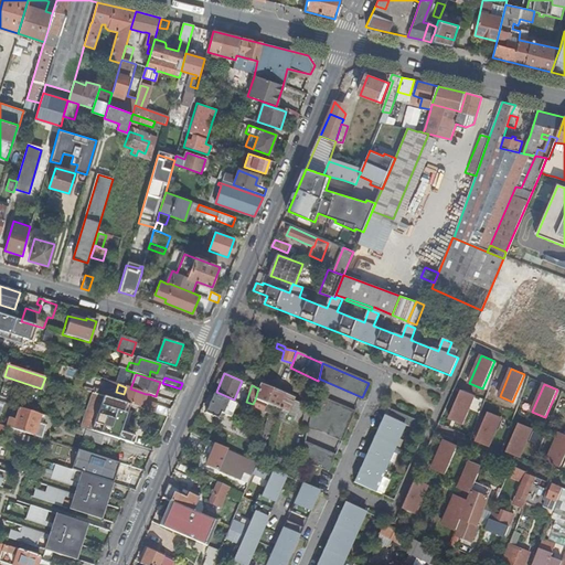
[(259,386),(258,388),(255,400),(264,403),(273,406),(281,409),(295,415),(299,404),(294,401),(291,395),(287,394),(284,396),(259,386)]
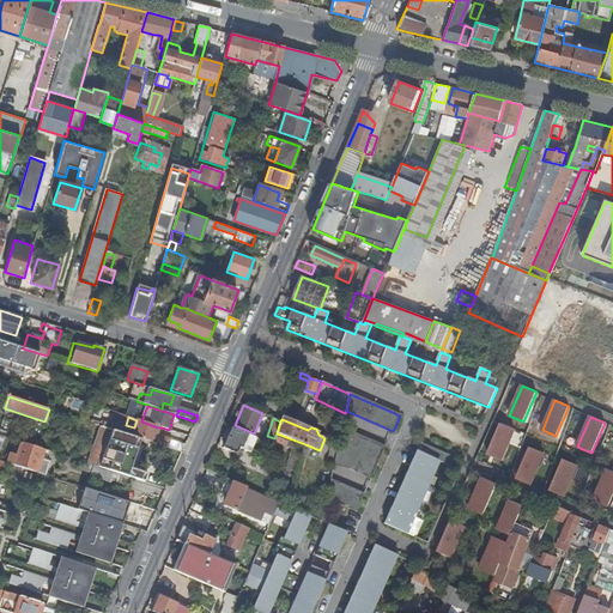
[(141,439),(168,448),(170,441),(158,437),(156,436),(158,428),(141,422),(137,420),(134,428),(126,425),(122,424),(122,425),(120,432),(132,436),(141,439)]
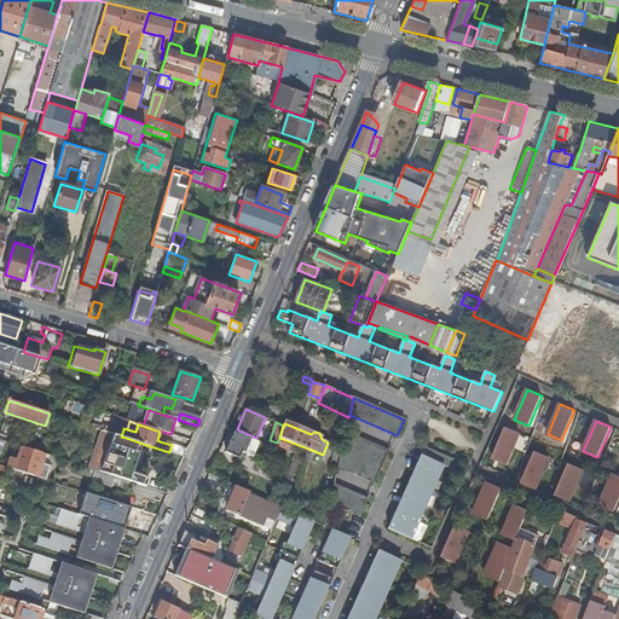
[(113,431),(111,434),(114,434),(121,437),(123,429),(115,426),(113,431)]
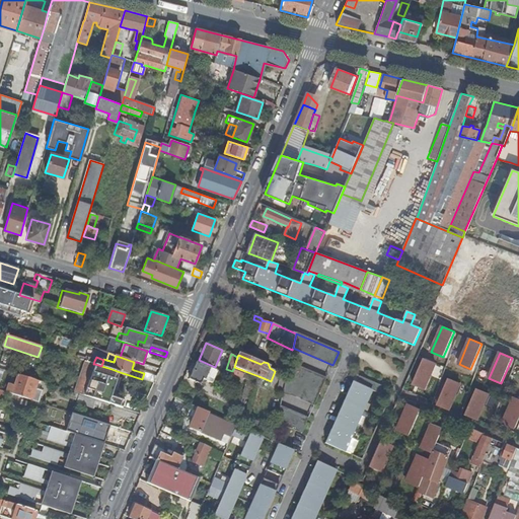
[(425,389),(436,364),(424,359),(413,384),(425,389)]
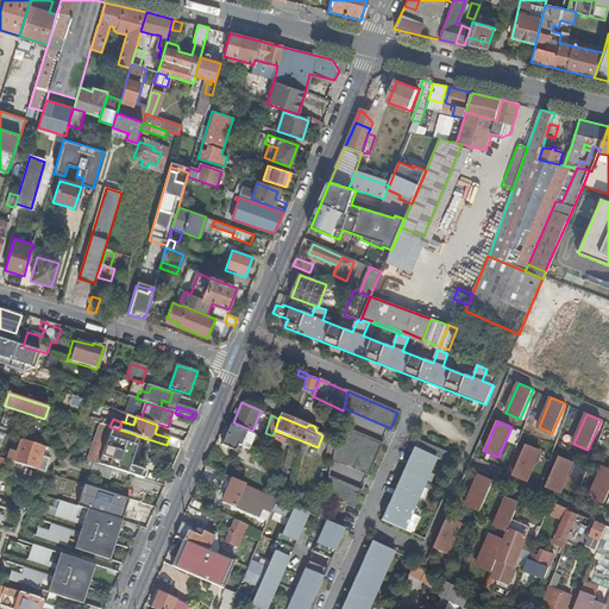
[(101,424),(88,462),(99,465),(112,427),(110,427),(101,424)]
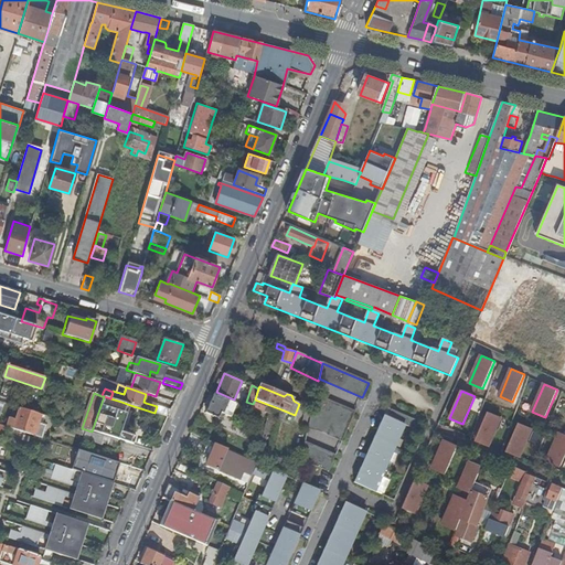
[(226,415),(230,416),(231,417),(236,404),(214,394),(206,413),(219,418),(221,413),(226,415)]
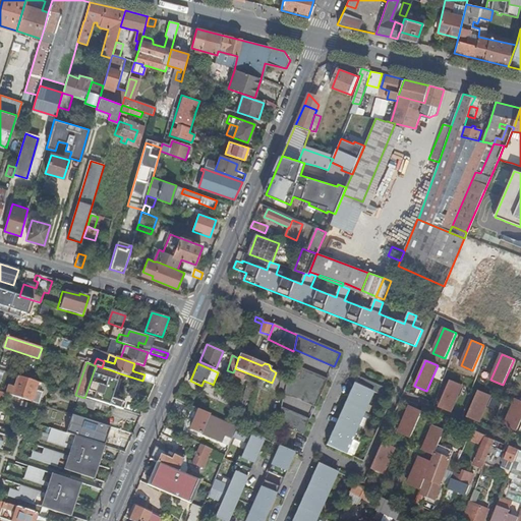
[(284,394),(315,408),(322,395),(328,381),(290,364),(284,394)]
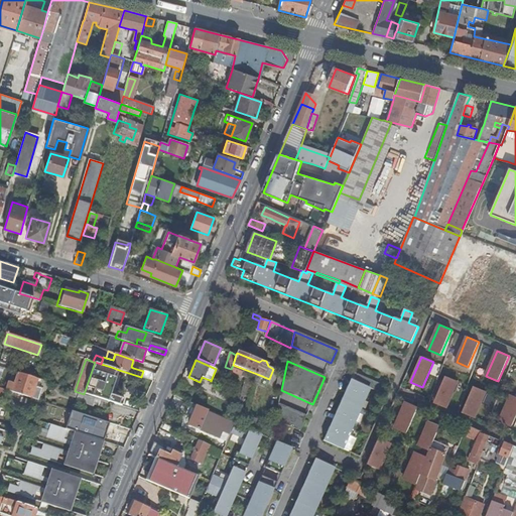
[(110,395),(119,370),(111,367),(101,364),(95,362),(84,394),(108,402),(121,406),(124,400),(110,395)]
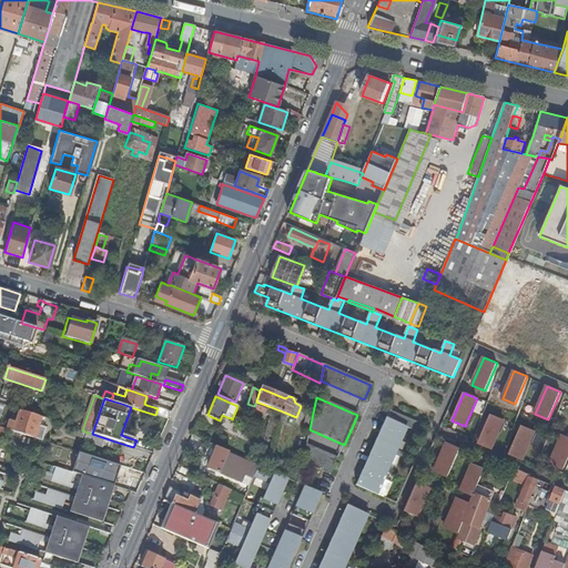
[(263,412),(265,405),(256,402),(254,406),(254,408),(263,412)]
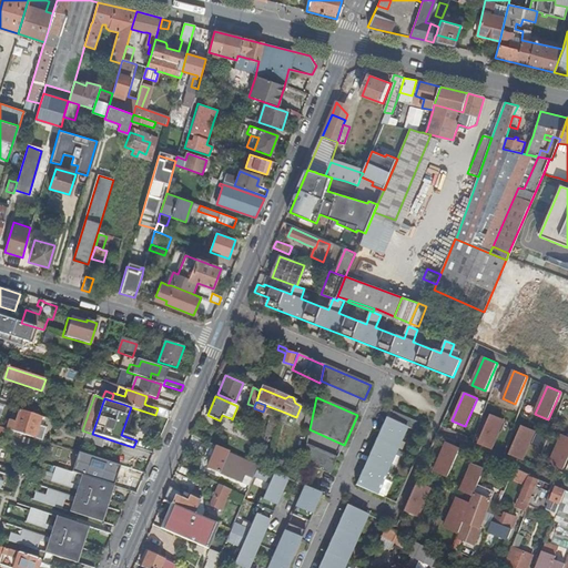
[(271,416),(274,408),(265,405),(263,412),(271,416)]
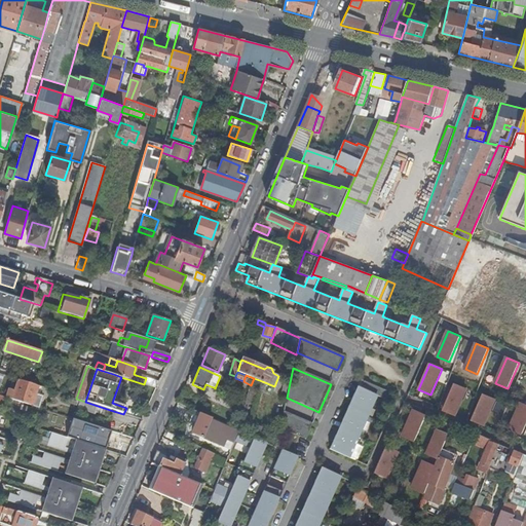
[(363,381),(360,379),(353,393),(357,395),(363,381)]
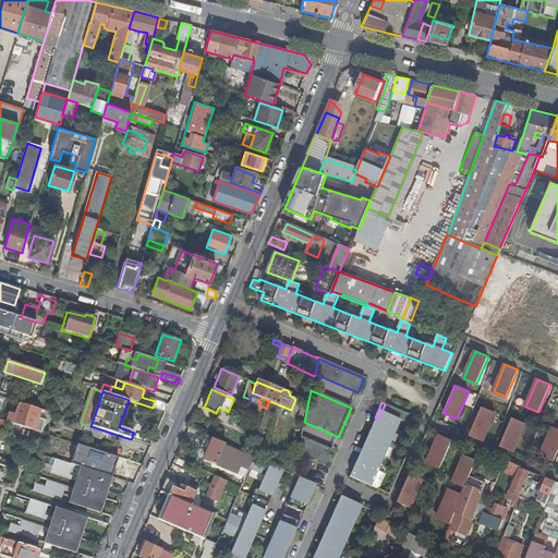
[(38,420),(40,410),(20,403),(15,415),(9,413),(7,422),(7,423),(40,434),(45,422),(38,420)]
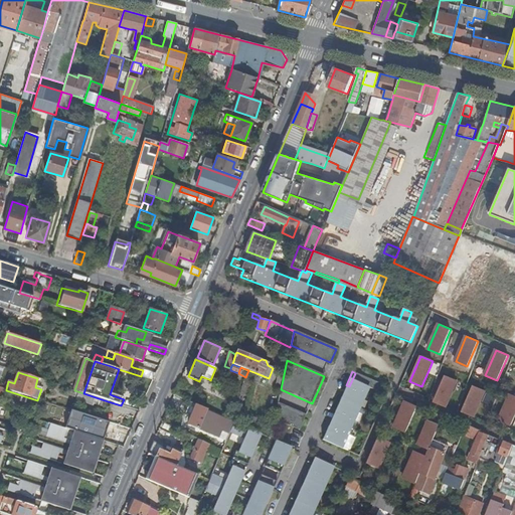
[(322,440),(341,448),(368,387),(377,391),(380,384),(355,373),(349,386),(346,385),(334,412),(337,414),(331,427),(328,425),(322,440)]
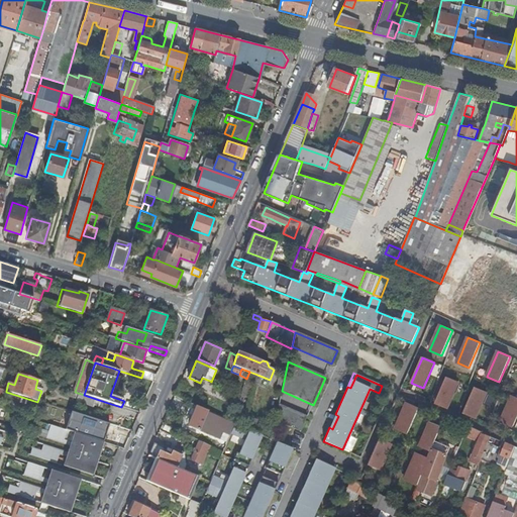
[(458,383),(446,378),(436,403),(447,408),(458,383)]
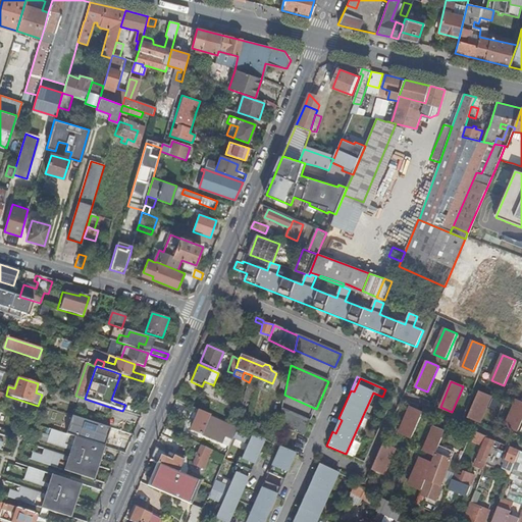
[(245,399),(254,402),(258,386),(249,384),(245,399)]
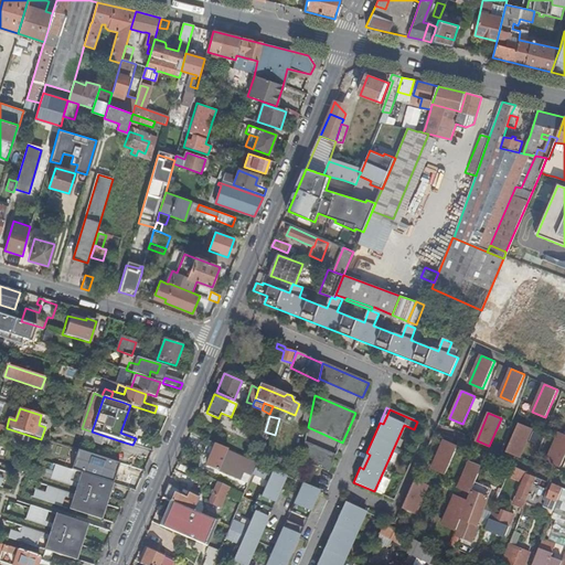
[(520,457),(532,429),(519,424),(507,451),(520,457)]
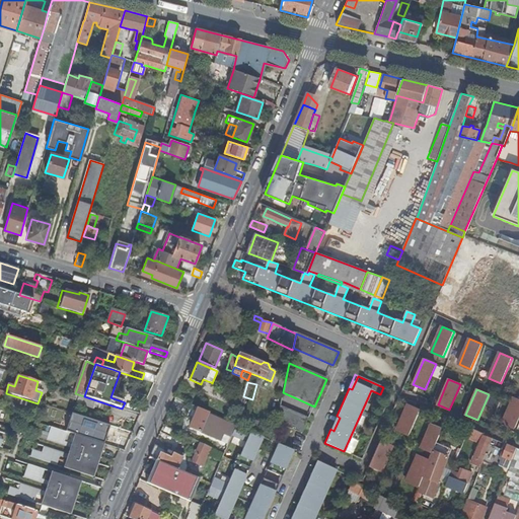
[(106,412),(108,404),(84,396),(75,393),(71,392),(70,397),(78,400),(77,403),(95,410),(95,408),(106,412)]
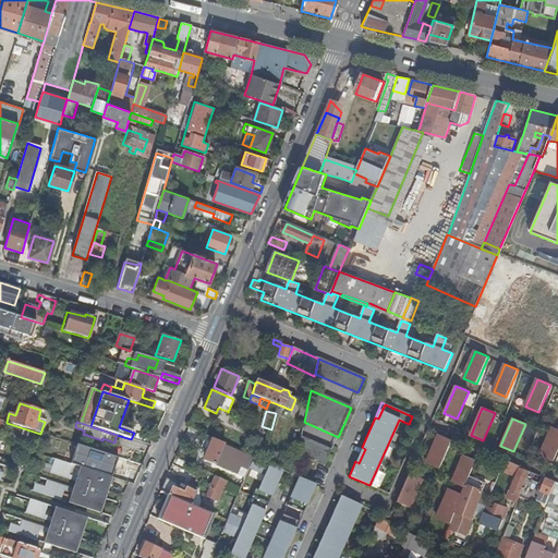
[(556,461),(557,457),(557,429),(553,427),(541,455),(556,461)]
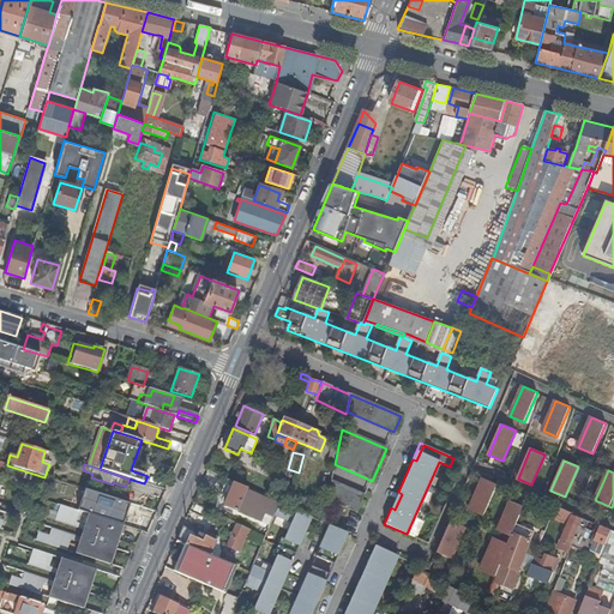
[(474,509),(485,513),(498,485),(491,481),(493,476),(486,474),(475,498),(479,499),(474,509)]
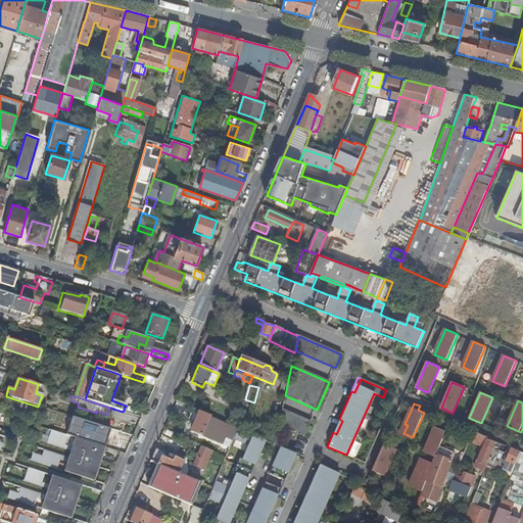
[(217,432),(222,421),(218,420),(216,425),(208,422),(210,417),(193,409),(188,421),(194,424),(190,433),(221,447),(225,436),(217,432)]
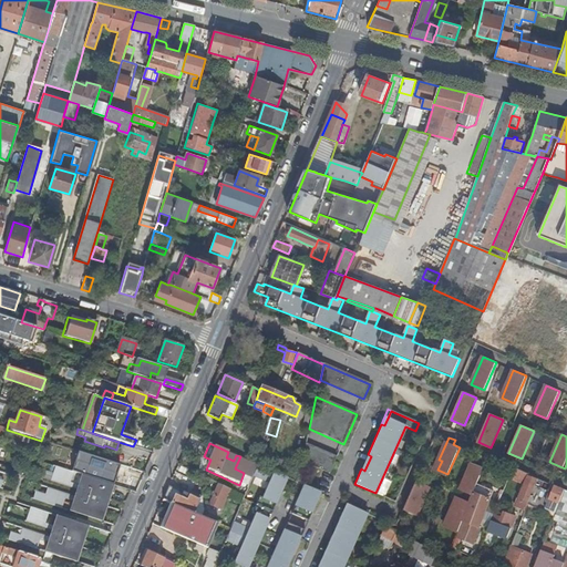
[(306,445),(301,463),(312,466),(330,474),(337,459),(306,445)]
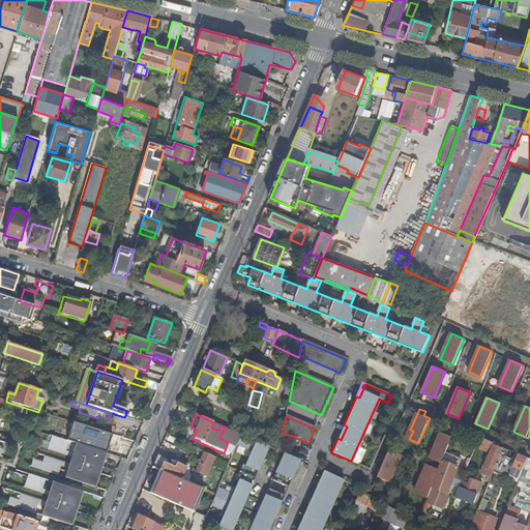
[(218,431),(221,425),(213,422),(211,428),(218,431)]
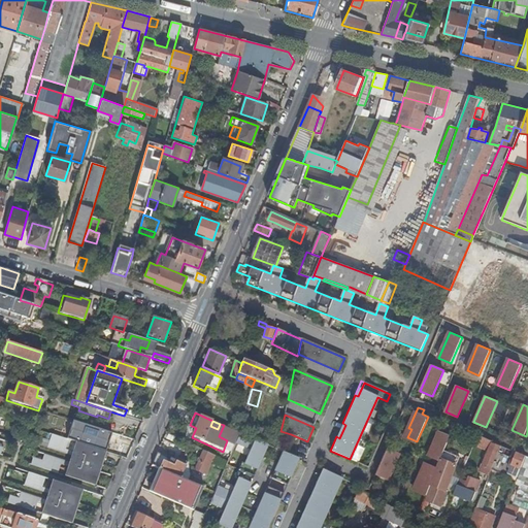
[(345,425),(342,423),(336,436),(339,438),(345,425)]
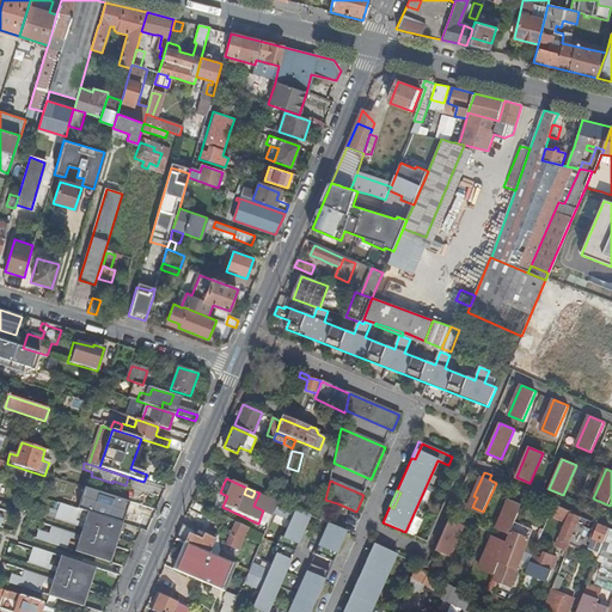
[(297,495),(291,508),(299,512),(304,497),(297,495)]
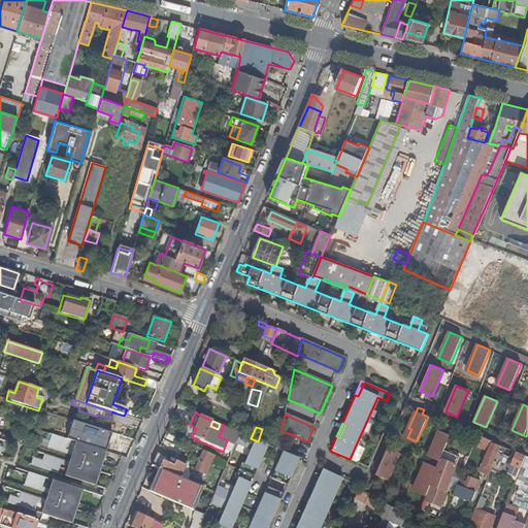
[(402,435),(407,437),(411,429),(408,428),(406,427),(402,435)]
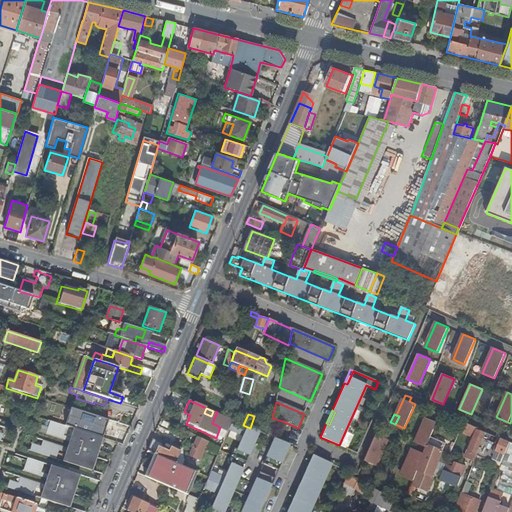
[(403,475),(413,480),(436,423),(437,421),(426,418),(416,441),(419,443),(416,450),(412,449),(404,466),(407,467),(403,475)]
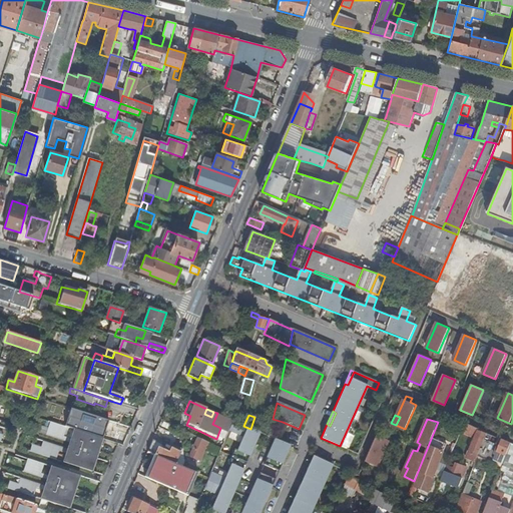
[(228,429),(233,431),(237,423),(232,420),(228,429)]
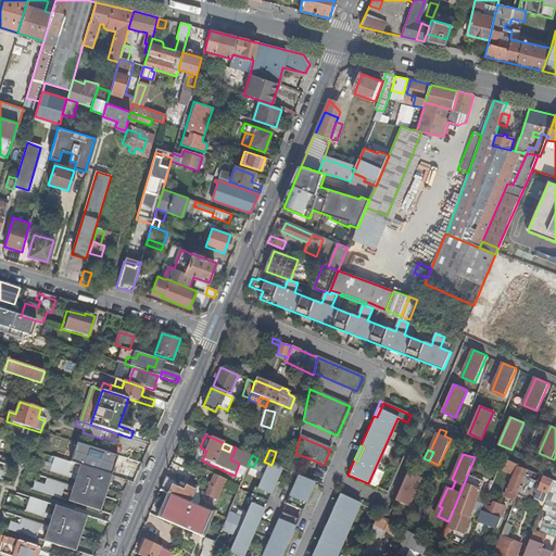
[(102,470),(101,472),(109,475),(111,476),(134,483),(136,478),(126,475),(127,470),(125,469),(127,463),(106,456),(102,468),(105,469),(105,470),(102,470)]
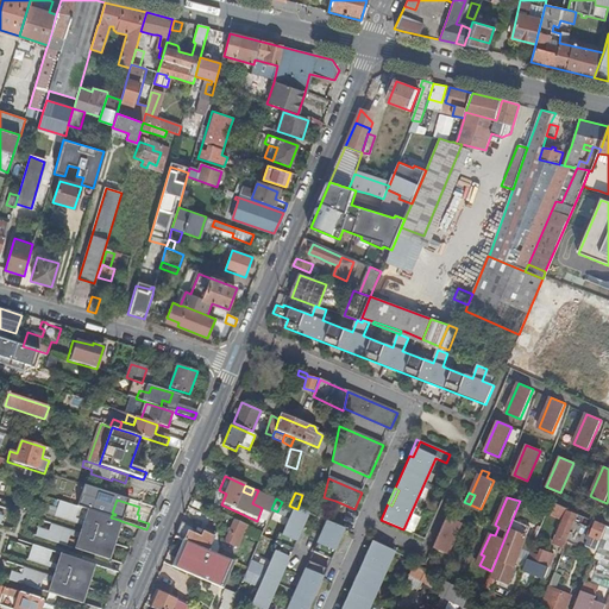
[(37,537),(107,558),(119,520),(111,518),(62,502),(56,518),(85,526),(82,532),(54,522),(51,531),(39,527),(37,537)]
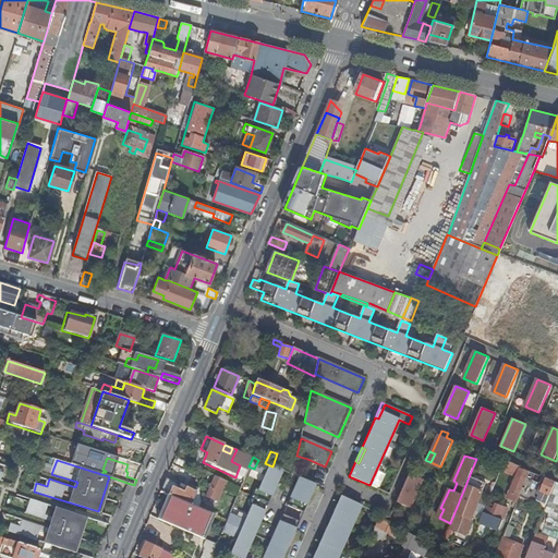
[(243,557),(281,470),(273,466),(265,463),(258,460),(254,469),(264,474),(257,489),(255,487),(247,504),(251,506),(244,521),(233,516),(226,533),(237,537),(230,553),(227,552),(223,557),(243,557)]
